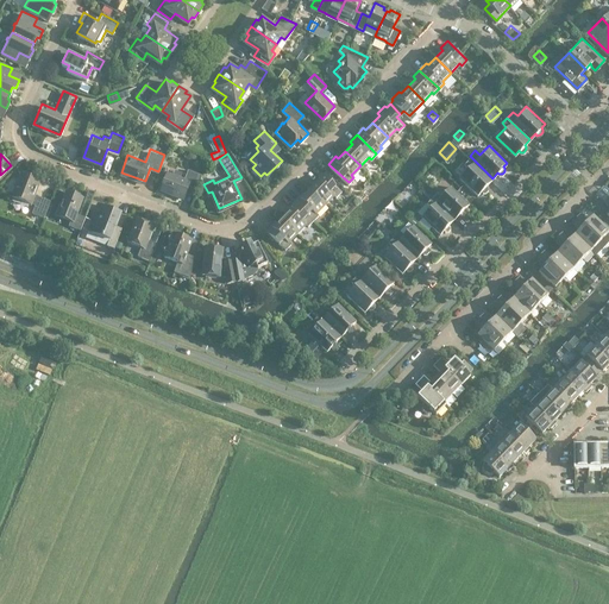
[(493,178),(470,156),(464,162),(468,167),(459,176),(477,194),(481,189),(483,192),(485,192),(489,188),(488,186),(487,183),(493,178)]
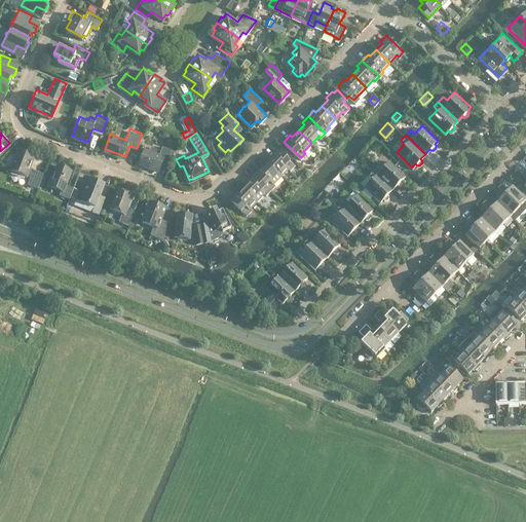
[(159,153),(155,152),(157,147),(151,144),(149,149),(144,147),(139,161),(158,170),(163,158),(170,161),(175,149),(162,144),(159,153)]
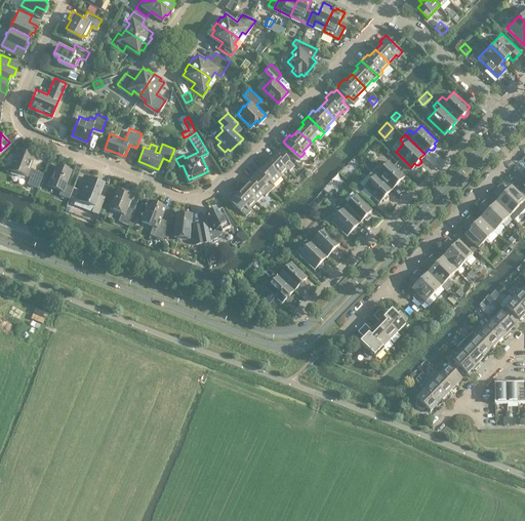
[(273,155),(267,161),(280,174),(288,166),(289,168),(294,163),(278,147),(272,153),(273,155)]
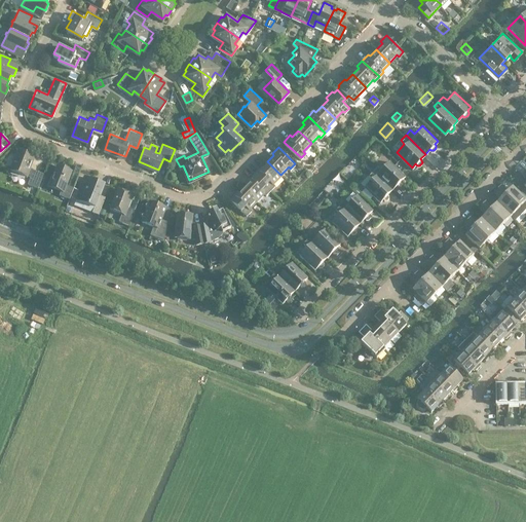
[(19,148),(10,168),(26,174),(26,173),(30,175),(27,182),(38,186),(43,171),(29,165),(34,154),(19,148)]
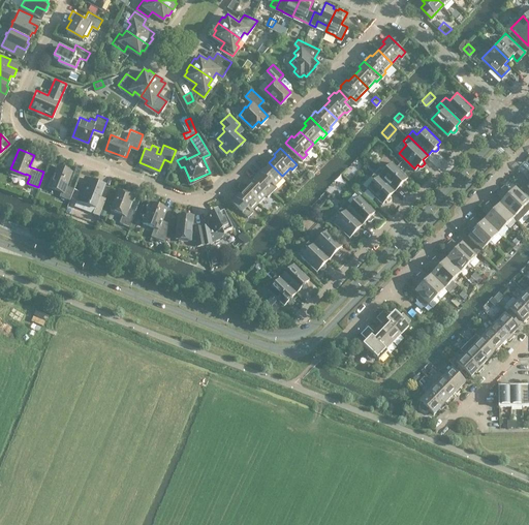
[(377,167),(375,170),(395,189),(399,184),(401,185),(403,185),(406,183),(405,180),(404,179),(407,176),(392,160),(383,168),(380,164),(377,167)]
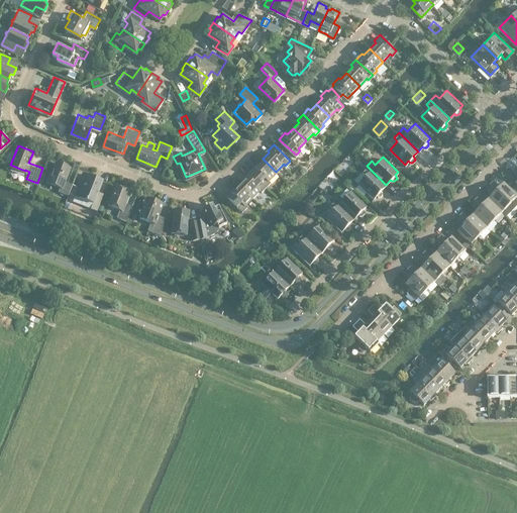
[(276,172),(263,159),(256,166),(255,164),(249,170),(266,186),(271,181),(269,179),(276,172)]
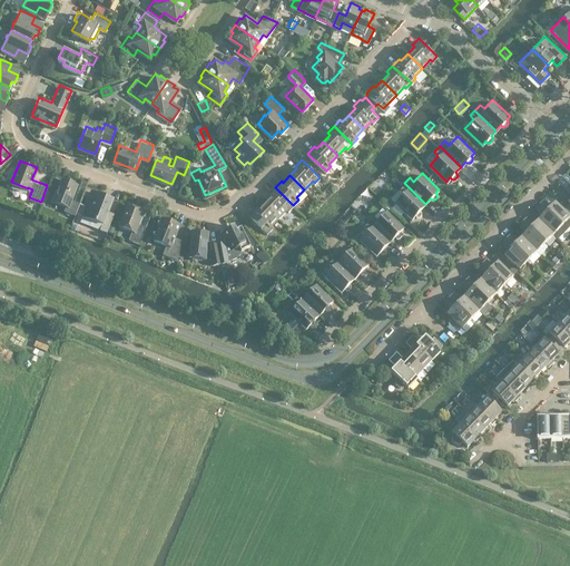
[(64,208),(75,213),(80,201),(71,197),(77,183),(61,177),(57,188),(56,188),(52,198),(66,204),(64,208)]
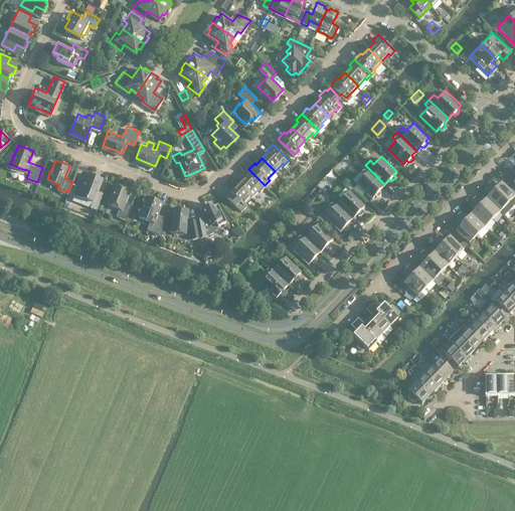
[(364,173),(356,181),(371,196),(375,193),(376,194),(379,194),(381,192),(381,189),(379,188),(384,184),(365,165),(363,167),(360,170),(364,173)]
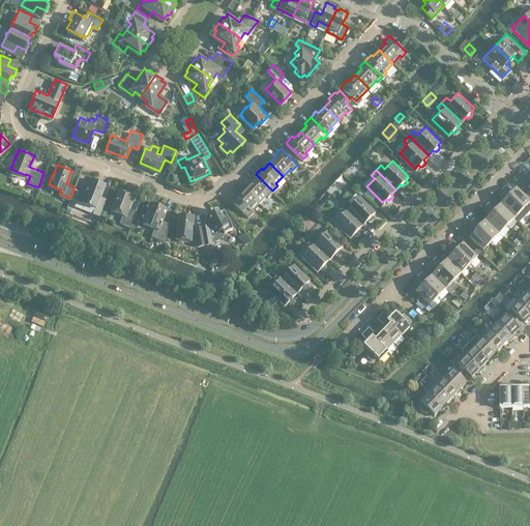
[(252,181),(245,187),(259,201),(266,193),(268,195),(272,191),(256,174),(249,180),(252,181)]
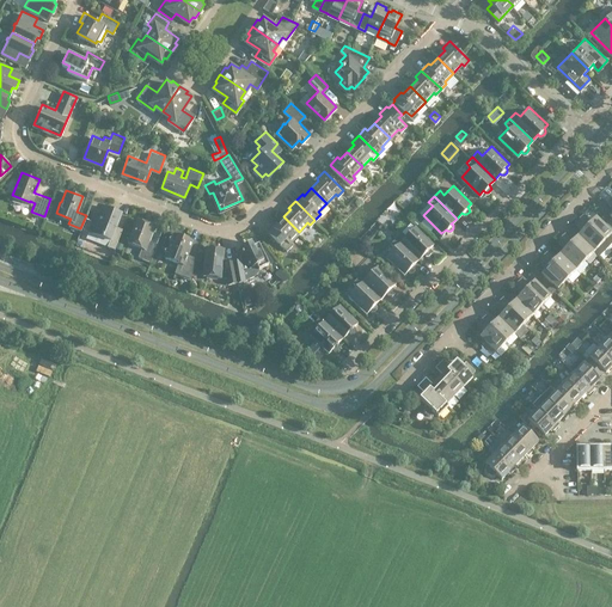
[(98,202),(89,228),(110,238),(108,244),(115,247),(122,227),(116,225),(121,210),(98,202)]
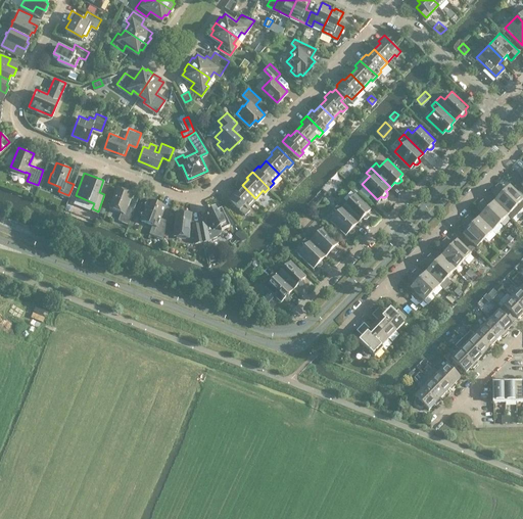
[(498,181),(494,185),(520,208),(522,204),(522,195),(509,183),(505,187),(498,181)]
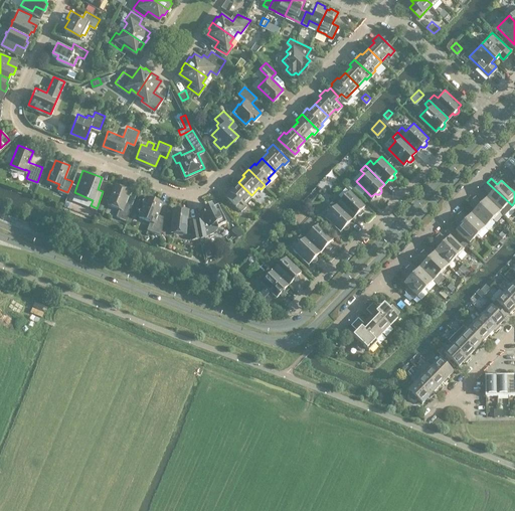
[(251,195),(238,182),(232,189),(230,187),(224,193),(241,209),(245,204),(244,202),(251,195)]
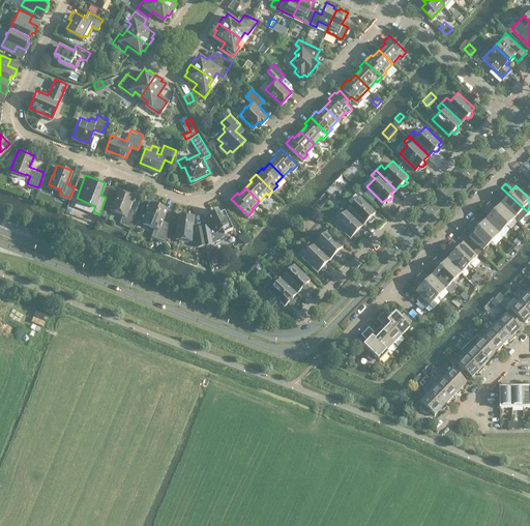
[(500,202),(514,215),(519,220),(527,211),(501,187),(498,191),(504,198),(500,202)]
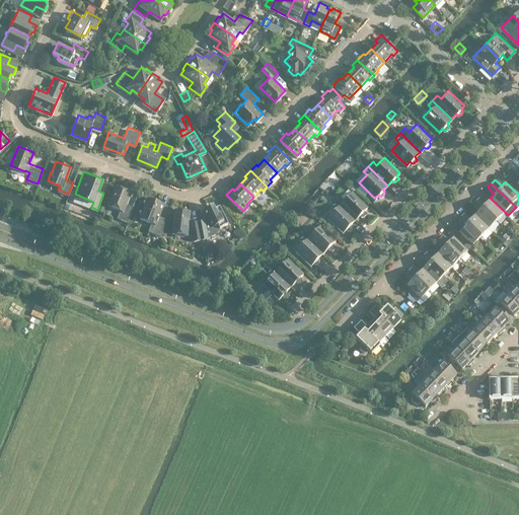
[(134,205),(126,201),(130,190),(117,185),(108,204),(120,208),(117,216),(128,220),(134,205)]
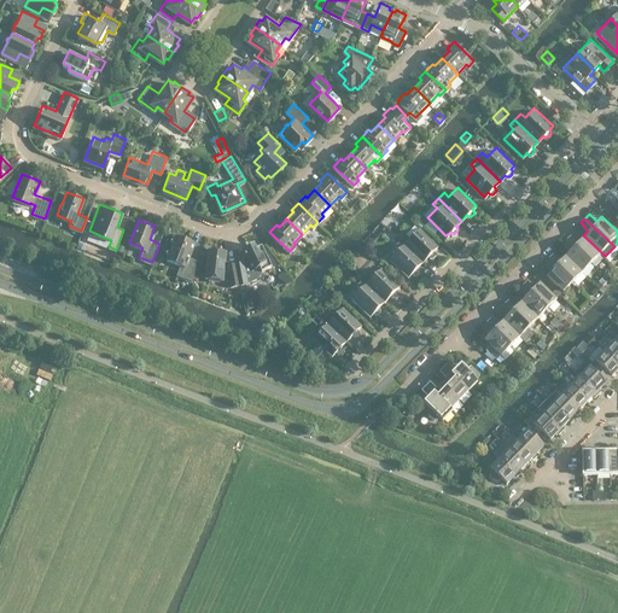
[(400,238),(423,260),(429,255),(430,256),(433,256),(436,254),(436,250),(435,249),(438,244),(419,226),(409,235),(406,232),(400,238)]
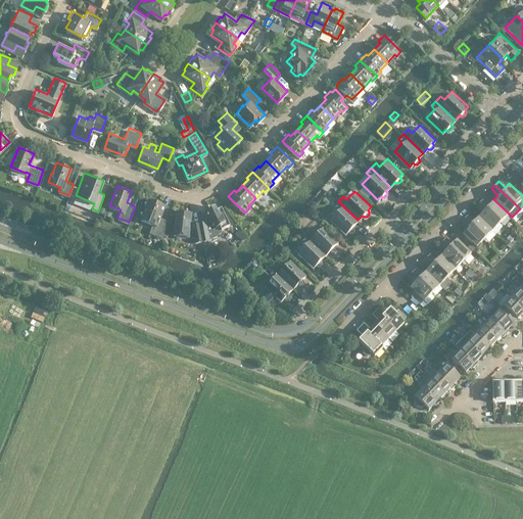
[(483,197),(479,200),(500,221),(508,213),(493,199),(489,203),(483,197)]
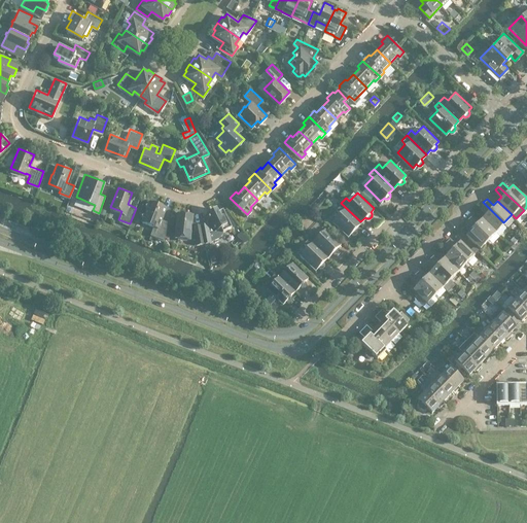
[(150,233),(164,238),(169,220),(162,217),(166,206),(149,200),(148,203),(145,204),(146,206),(147,206),(144,213),(141,214),(142,216),(143,216),(142,220),(153,224),(150,233)]
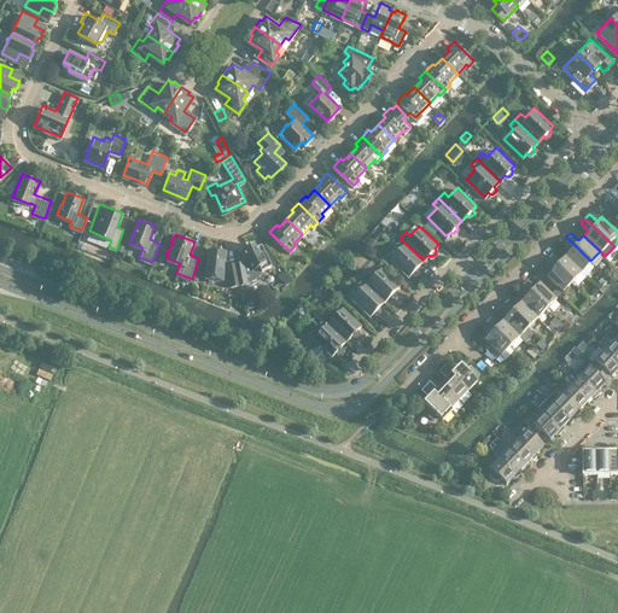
[(582,269),(590,261),(566,237),(563,241),(570,249),(565,254),(582,269)]
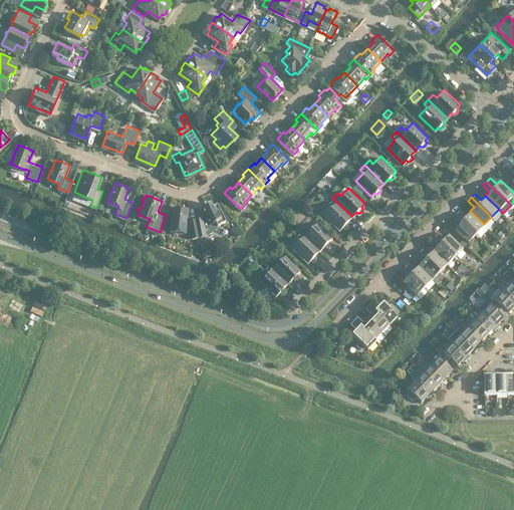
[(351,216),(332,198),(328,203),(331,206),(323,214),(339,229),(342,226),(343,227),(346,227),(348,225),(348,222),(347,221),(351,216)]
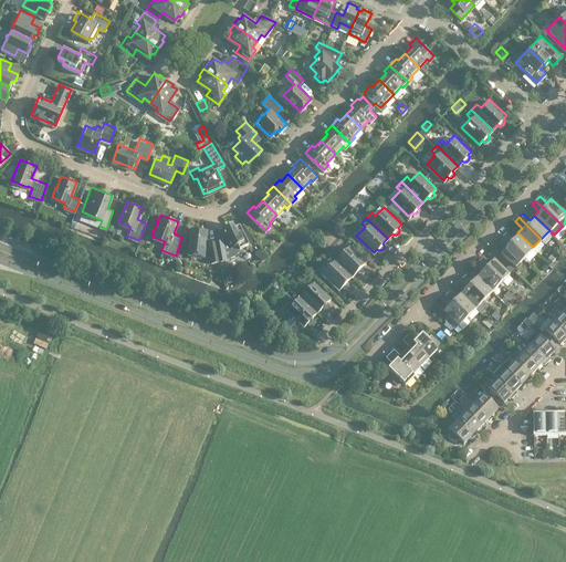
[(223,238),(216,240),(220,259),(227,258),(227,257),(234,252),(239,247),(249,242),(239,224),(234,226),(232,221),(221,227),(227,237),(223,238)]
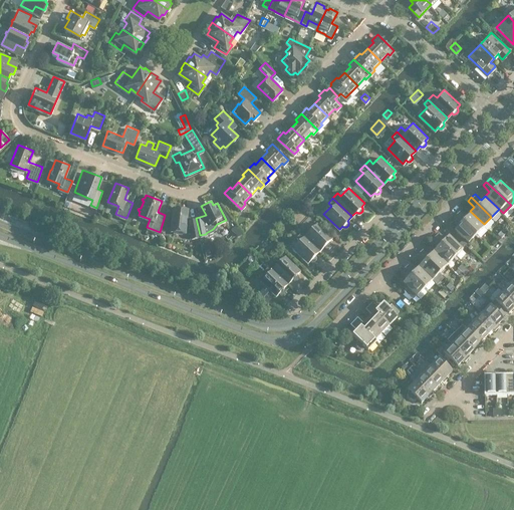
[(200,235),(196,218),(189,219),(189,216),(187,216),(188,207),(173,205),(171,229),(191,232),(192,237),(200,235)]
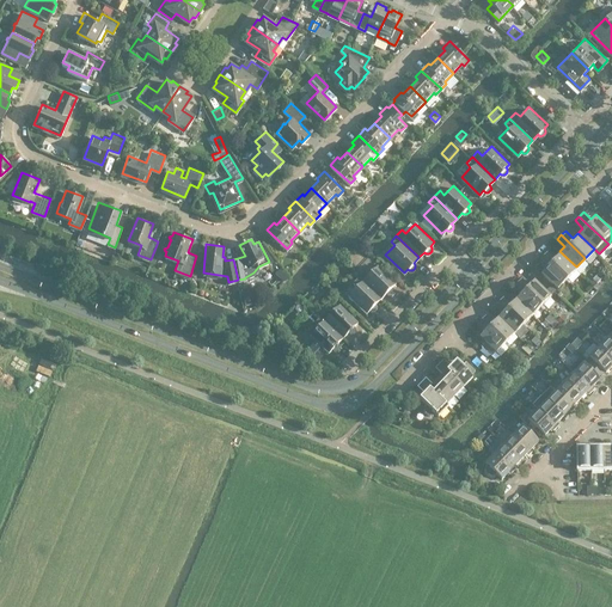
[(543,253),(567,276),(576,267),(560,251),(555,256),(548,249),(543,253)]
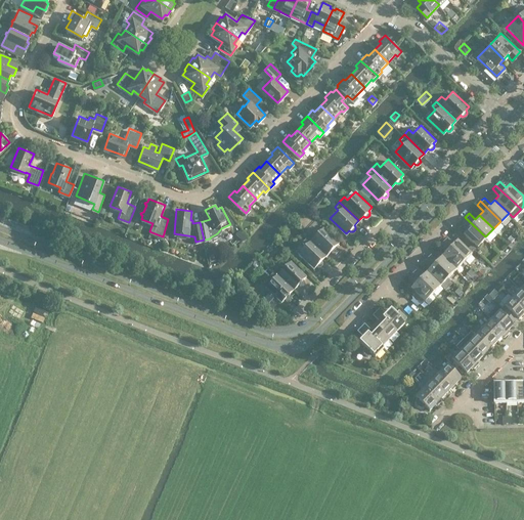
[(477,245),(485,236),(465,217),(462,220),(468,227),(464,231),(477,245)]
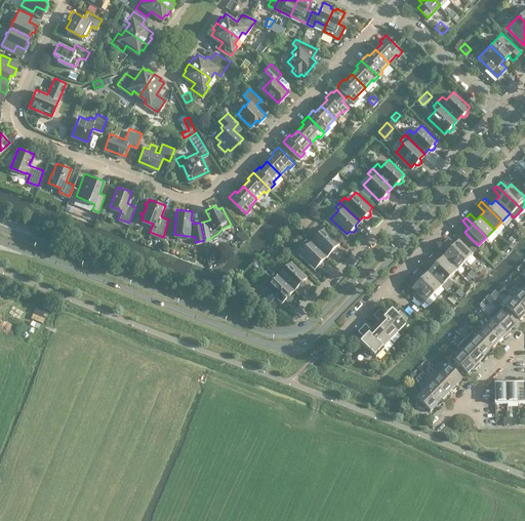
[(362,222),(357,226),(364,233),(368,230),(362,222)]
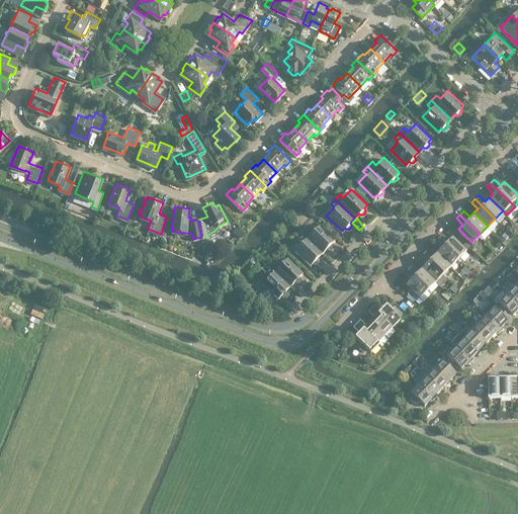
[(335,238),(320,223),(312,231),(308,228),(304,233),(323,251),(327,246),(328,248),(331,248),(333,245),(333,243),(332,242),(335,238)]
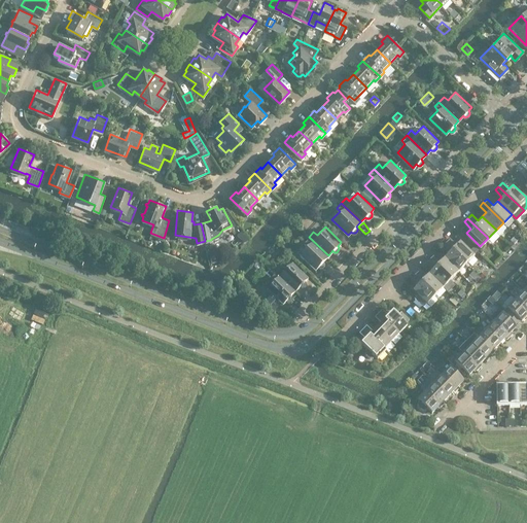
[(328,255),(309,237),(304,242),(307,245),(300,253),(315,269),(318,266),(320,267),(322,267),(324,264),(324,262),(323,260),(328,255)]
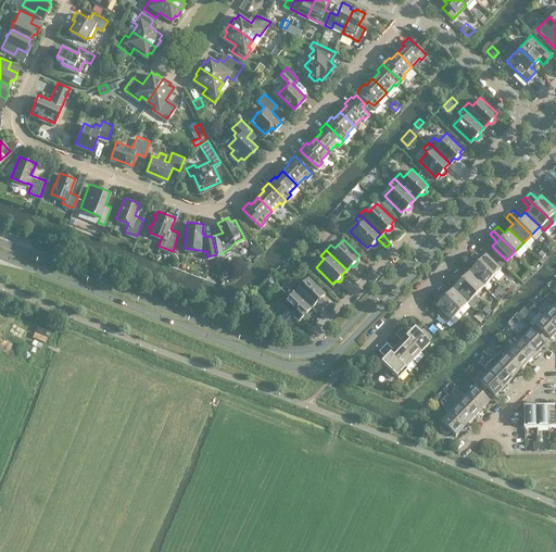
[(470,254),(492,275),(501,266),(485,252),(480,256),(474,250),(470,254)]
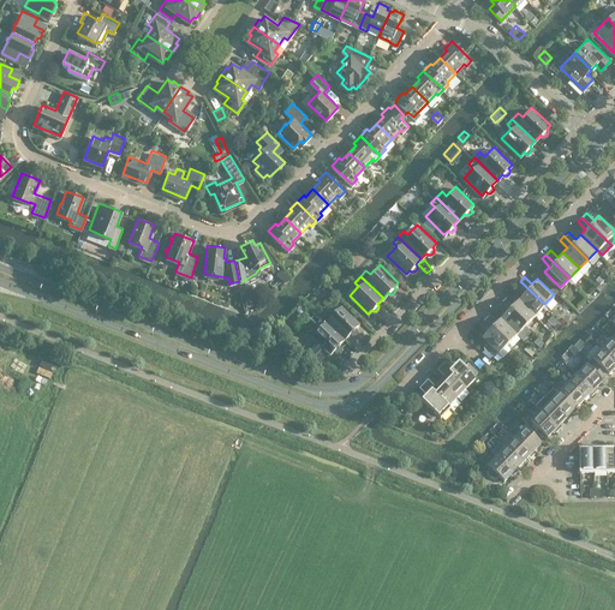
[(544,304),(520,281),(515,286),(523,293),(518,298),(535,314),(544,304)]
